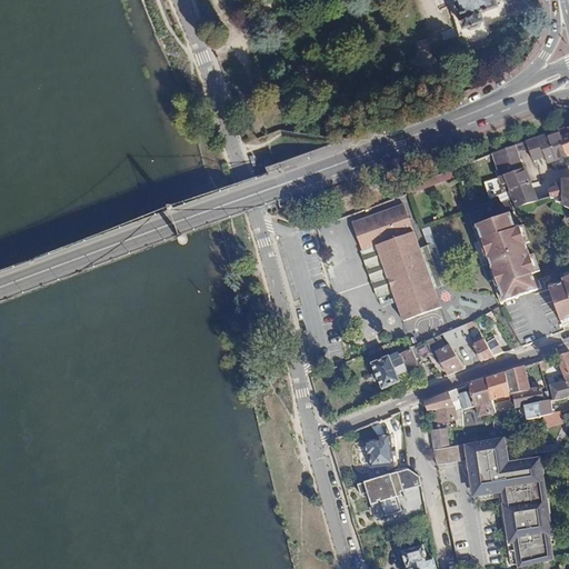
[(455,0),(462,18),(460,18),(463,28),(468,26),(470,30),(473,29),(479,27),(480,21),(482,20),(480,11),(497,6),(495,0),(455,0)]
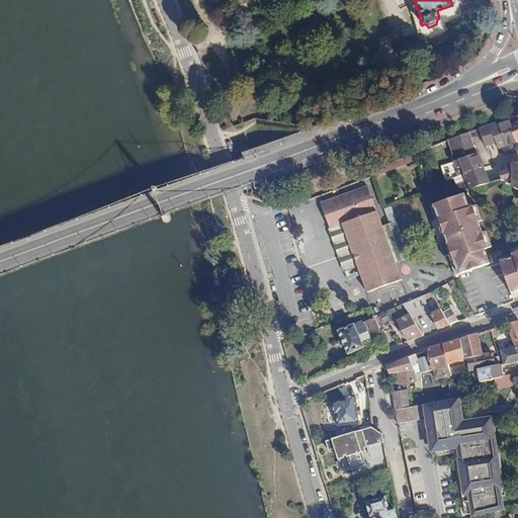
[(501,120),(478,128),(482,140),(492,135),(496,148),(515,141),(510,124),(508,119),(502,121),(501,120)]
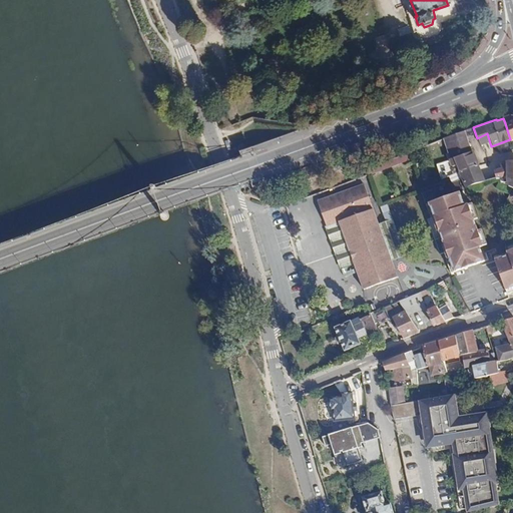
[(457,161),(461,171),(479,165),(471,149),(470,149),(462,131),(443,138),(451,157),(450,158),(452,164),(457,161)]
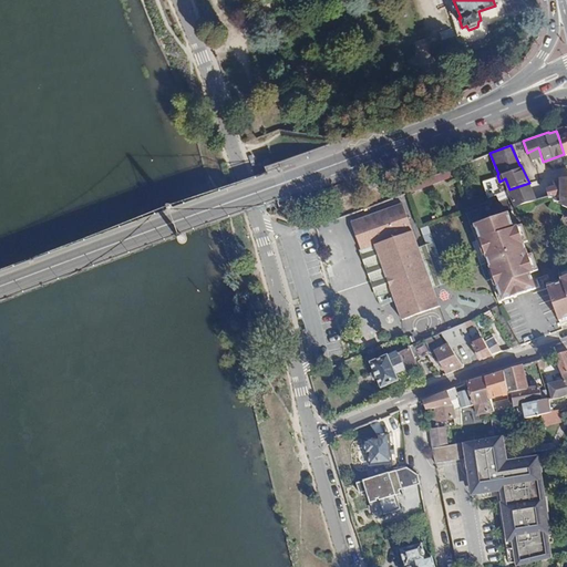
[(405,184),(408,191),(456,173),(454,166),(405,184)]
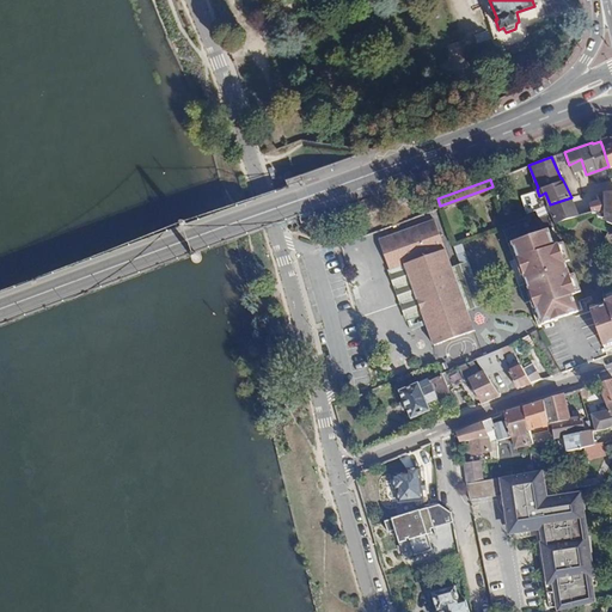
[(592,207),(593,212),(599,210),(607,209),(607,194),(604,194),(598,196),(599,201),(591,203),(592,207)]
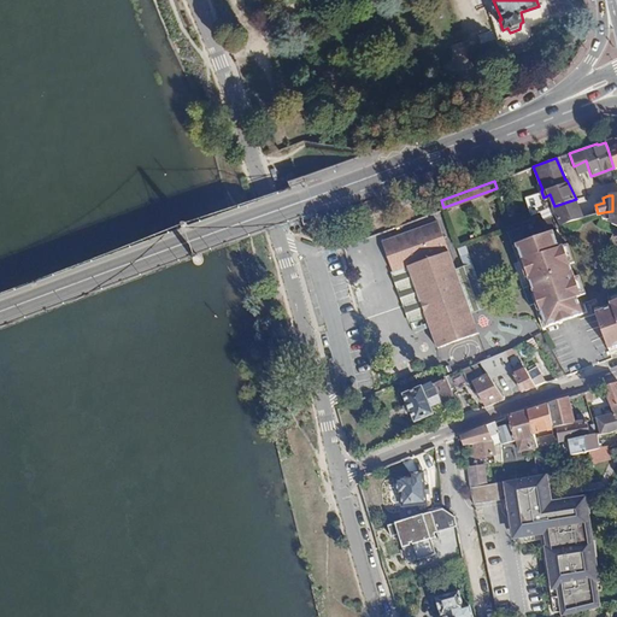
[(576,199),(554,206),(558,212),(563,223),(582,215),(576,199)]
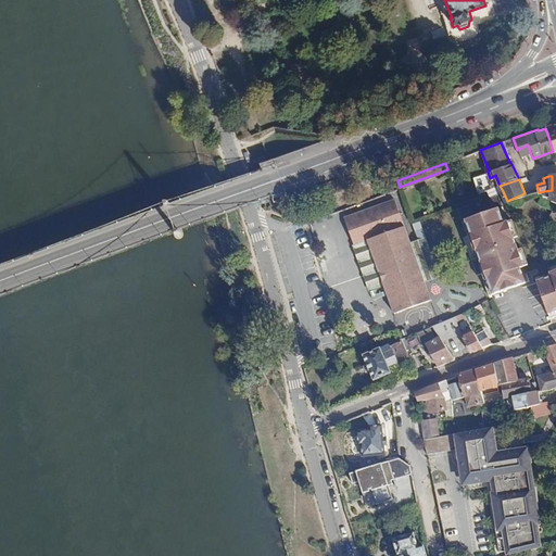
[(498,193),(458,207),(468,235),(464,237),(477,275),(481,273),(490,295),(530,281),(523,266),(518,249),(514,237),(508,220),(498,193)]
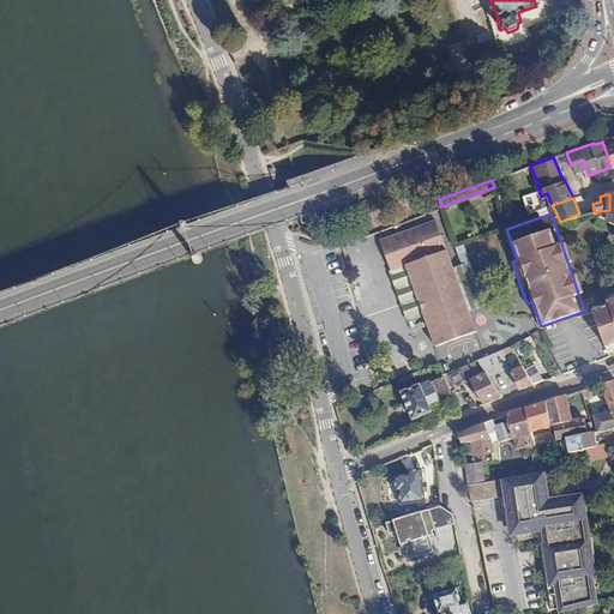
[(481,331),(474,312),(479,309),(463,265),(456,269),(437,217),(377,239),(407,319),(429,312),(441,345),(481,331)]
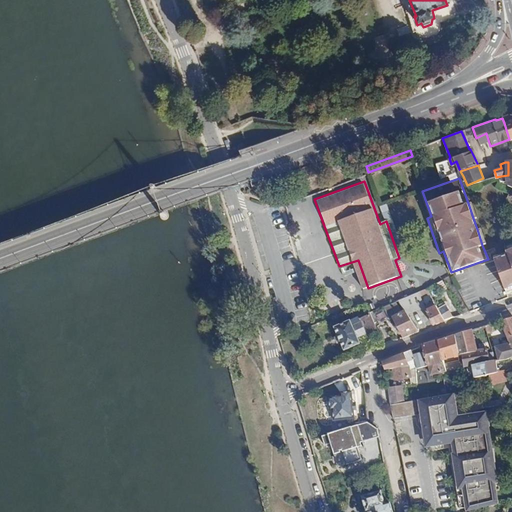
[(293,205),(295,211),(307,208),(306,201),(293,205)]
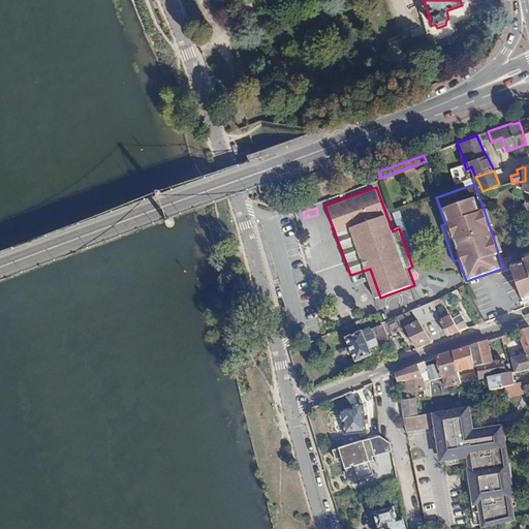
[(488,208),(484,210),(489,225),(494,224),(488,208)]
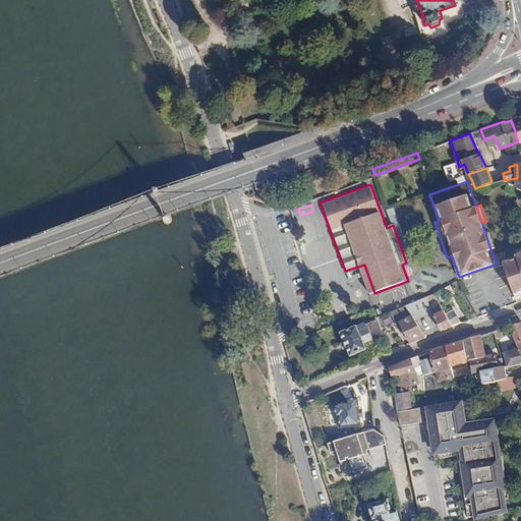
[(485,233),(490,249),(496,246),(489,231),(485,233)]
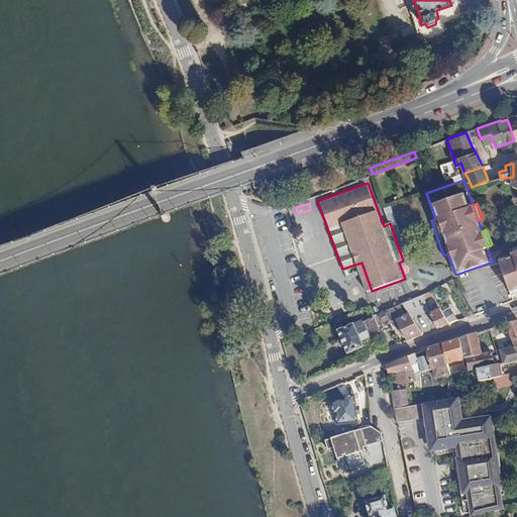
[(516,298),(516,254),(512,256),(496,263),(510,301),(516,298)]
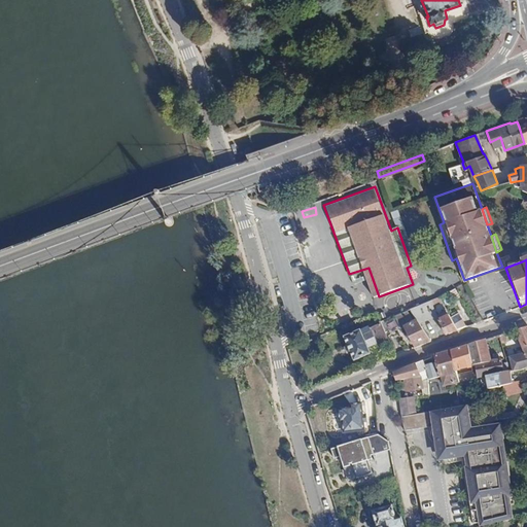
[(455,301),(462,296),(455,286),(450,290),(455,301)]
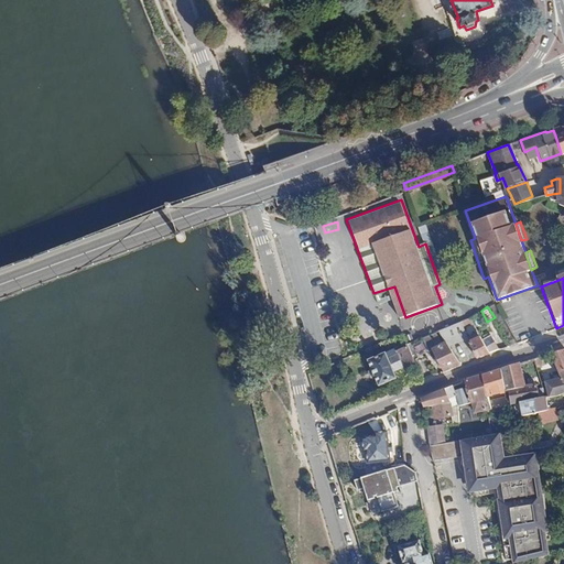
[(443,328),(447,340),(449,345),(468,337),(467,335),(461,321),(453,324),(443,328)]
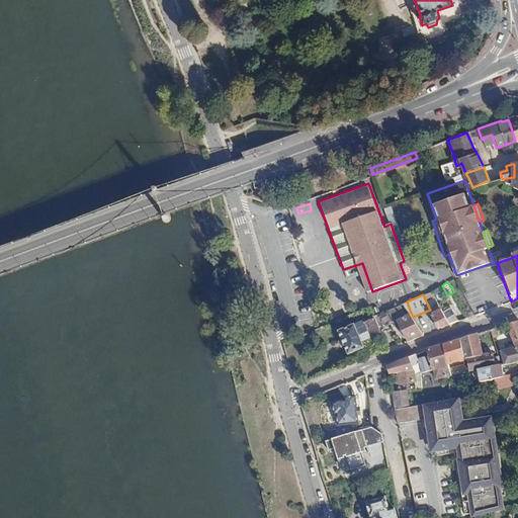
[(430,310),(439,328),(455,320),(449,309),(443,312),(439,304),(429,308),(430,310)]
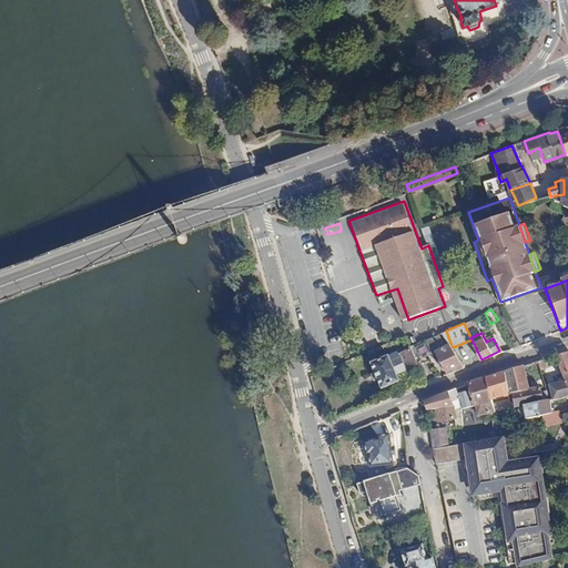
[(437,350),(448,373),(464,365),(458,352),(453,347),(450,343),(437,350)]
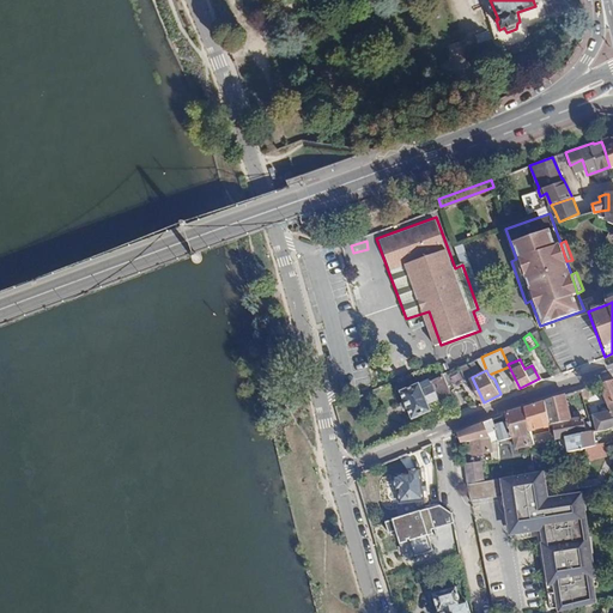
[(430,401),(451,393),(445,376),(431,382),(430,380),(419,384),(419,382),(398,390),(410,419),(434,410),(430,401)]
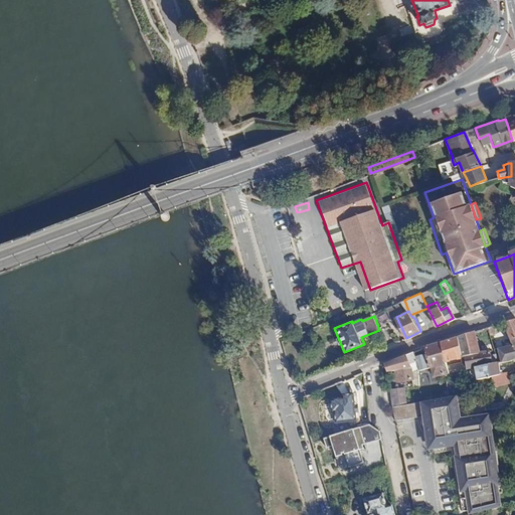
[(514,356),(514,318),(505,322),(514,345),(499,348),(501,361),(514,356)]
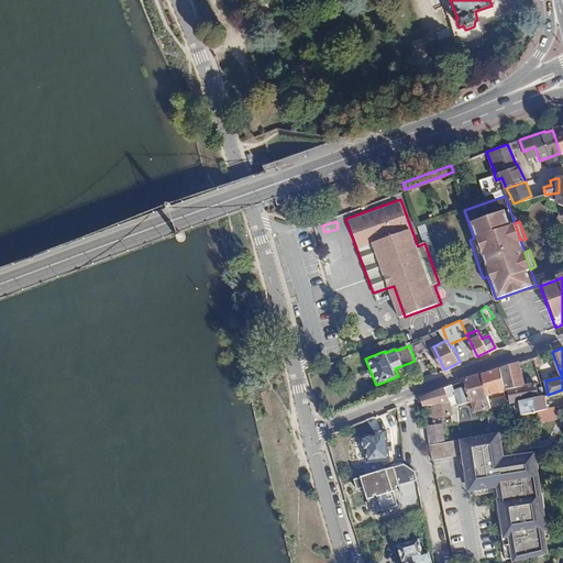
[(510,401),(519,399),(538,397),(536,384),(526,385),(519,363),(500,368),(505,382),(506,385),(506,387),(510,401)]
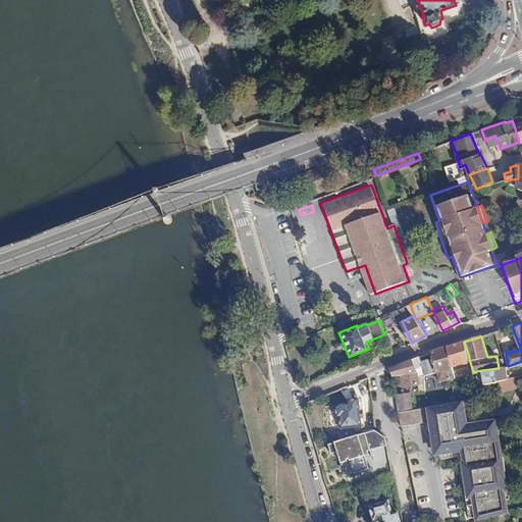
[(464,342),(447,348),(451,360),(468,354),(464,342)]
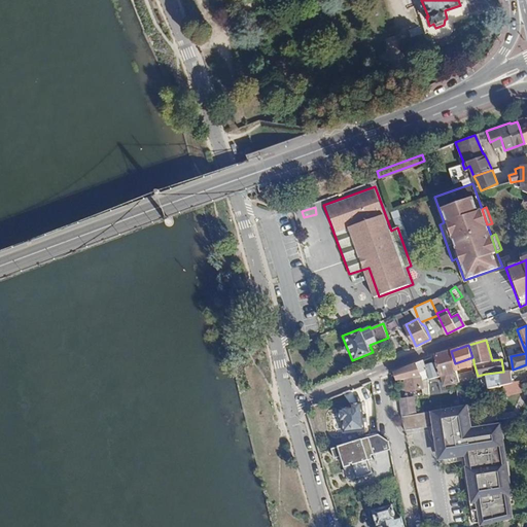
[(446,388),(458,385),(461,384),(460,380),(456,366),(455,363),(451,351),(435,355),(446,388)]
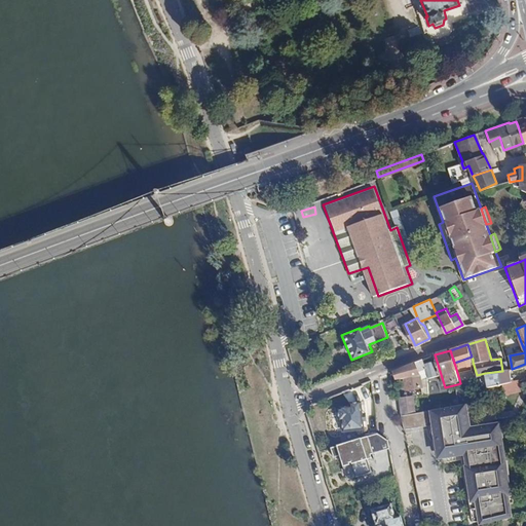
[(422,360),(393,371),(396,378),(404,378),(406,388),(421,386),(422,392),(428,391),(427,375),(422,360)]
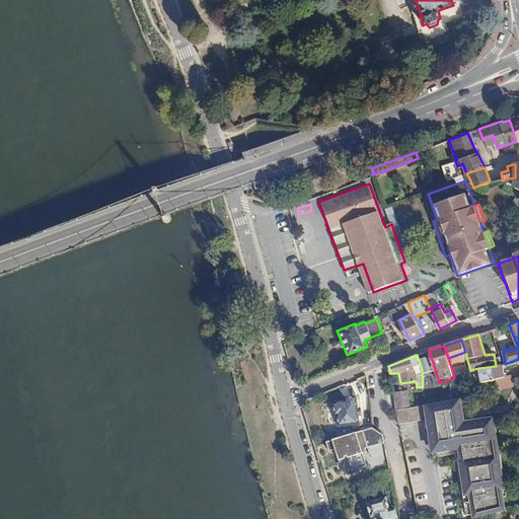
[(453,374),(461,372),(470,370),(466,357),(466,355),(449,361),(453,374)]
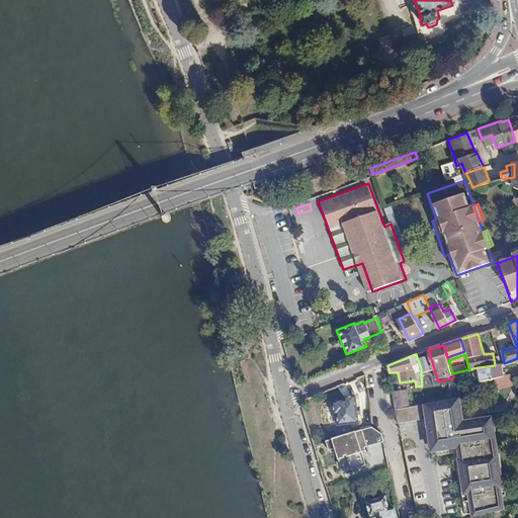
[(480,378),(492,376),(502,374),(500,364),(495,365),(478,367),(480,378)]
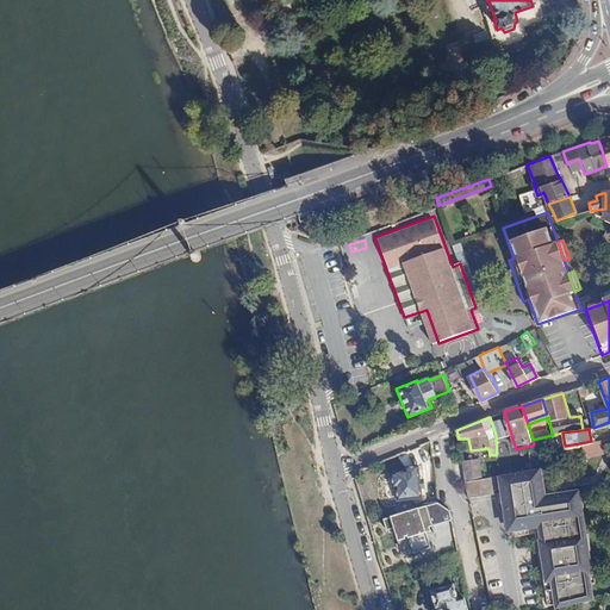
[(579,443),(582,460),(601,456),(603,447),(601,439),(591,441),(579,443)]
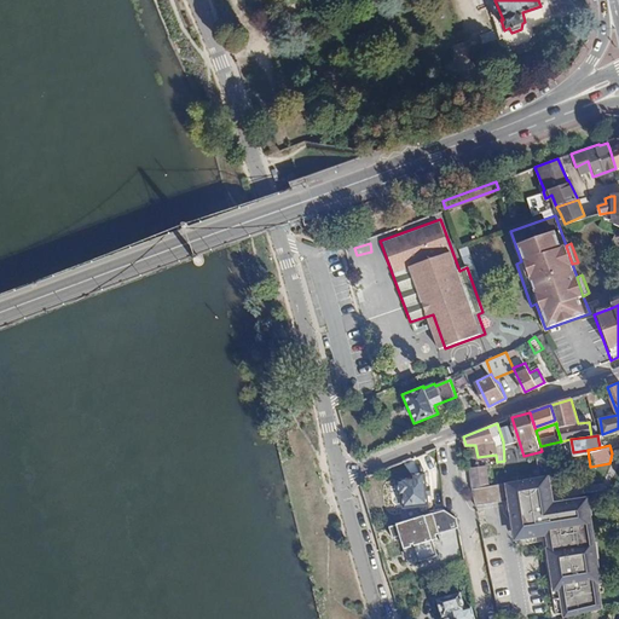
[(485,464),(469,466),(473,486),(489,484),(485,464)]
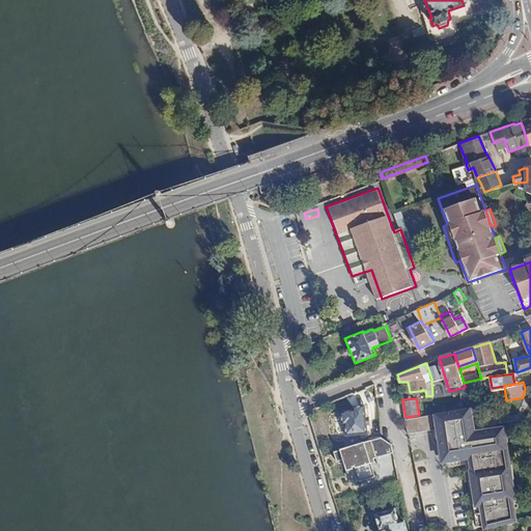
[(345,427),(347,439),(372,435),(369,418),(366,419),(364,408),(353,410),(354,413),(344,414),(344,415),(341,416),(343,428),(345,427)]
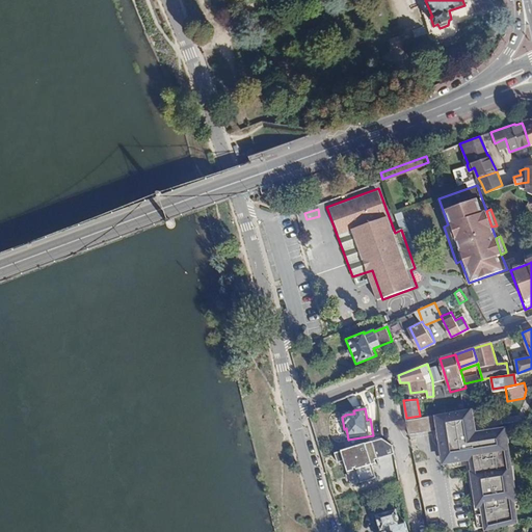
[(482,506),(486,528),(494,527),(517,521),(514,501),(516,500),(512,479),(510,479),(509,472),(511,471),(504,432),(494,433),(493,429),(474,433),(471,418),(469,418),(467,409),(433,416),(442,460),(449,459),(450,462),(469,459),(471,472),(470,472),(477,507),(482,506)]
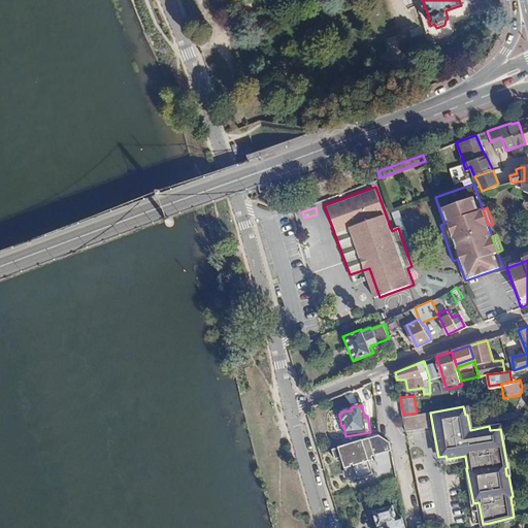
[(371,457),(390,451),(389,443),(380,436),(333,450),(336,460),(341,459),(345,469),(372,461),(371,457)]
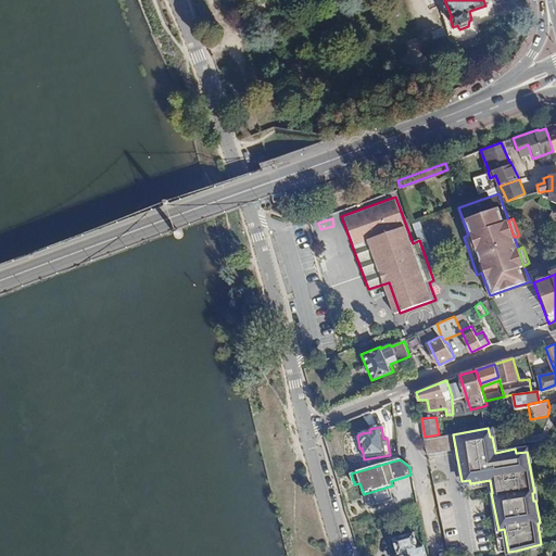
[(400,555),(428,555),(425,544),(418,546),(414,532),(393,539),(397,554),(399,553),(400,555)]
